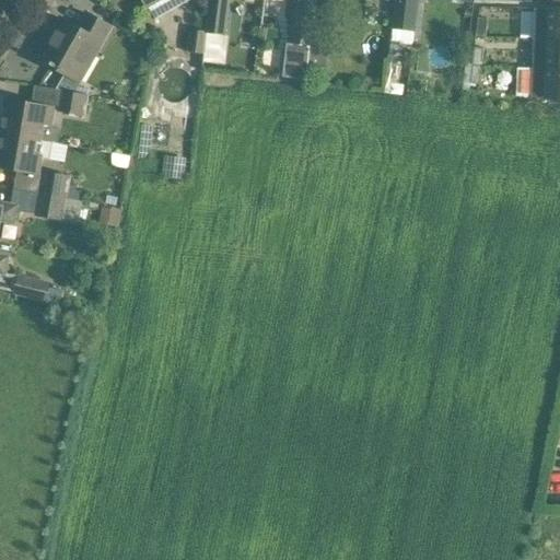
[(210,0),(207,32),(207,41),(224,43),(229,0),(210,0)]
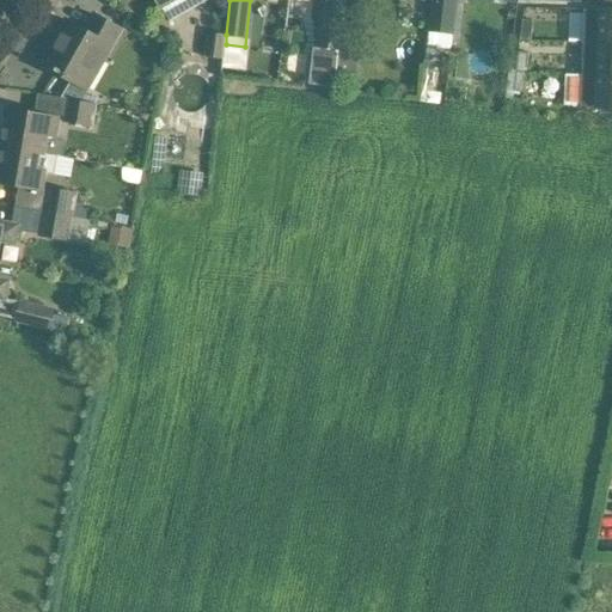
[(433,0),(433,5),(428,46),(451,48),(457,7),(457,0),(433,0)]
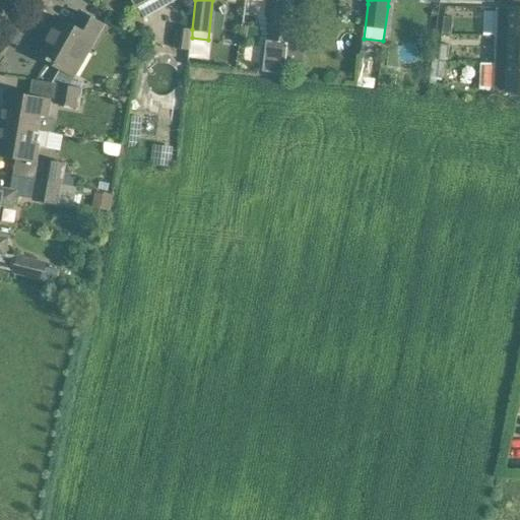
[(287,55),(289,40),(294,5),(276,3),(271,47),(270,53),(287,55)]
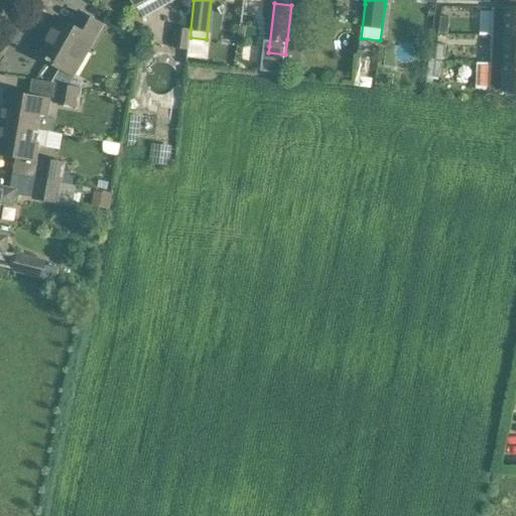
[(515,36),(515,8),(493,8),(492,35),(515,36)]
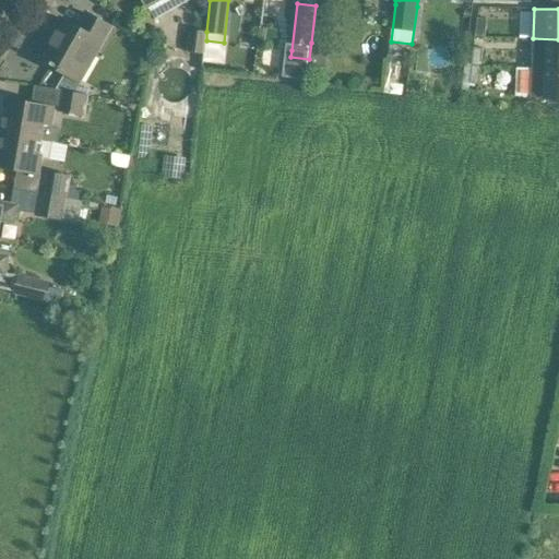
[(111,27),(106,24),(86,13),(78,27),(61,18),(55,30),(58,32),(51,43),(48,40),(38,58),(57,69),(67,73),(57,90),(62,91),(88,95),(90,90),(79,86),(81,82),(111,27)]
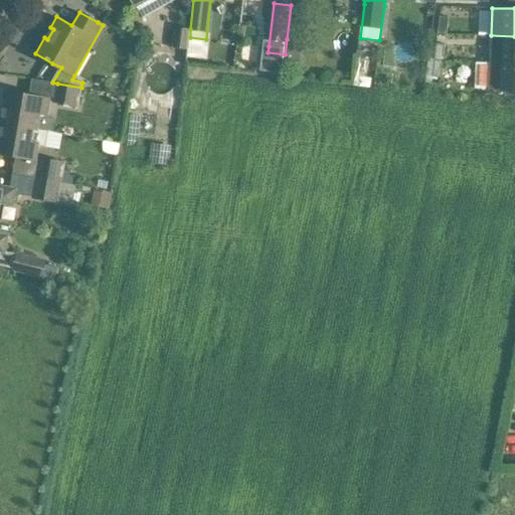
[(447,34),(450,17),(441,16),(439,33),(447,34)]
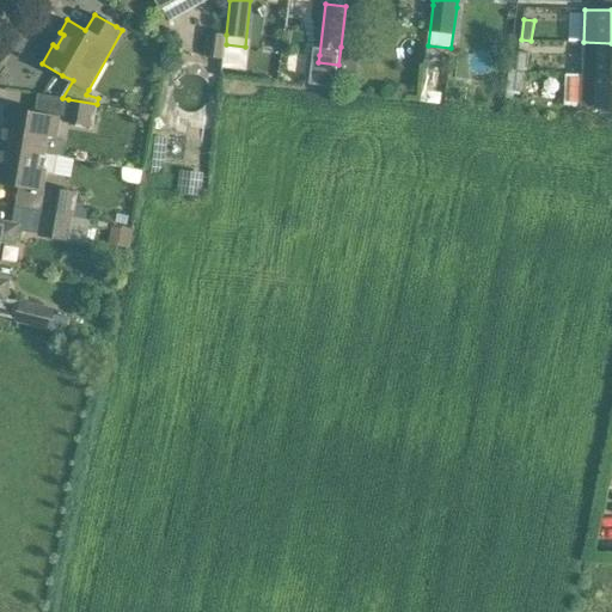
[(226,44),(226,35),(209,32),(207,56),(214,57),(213,66),(222,67),(224,59),(226,44)]
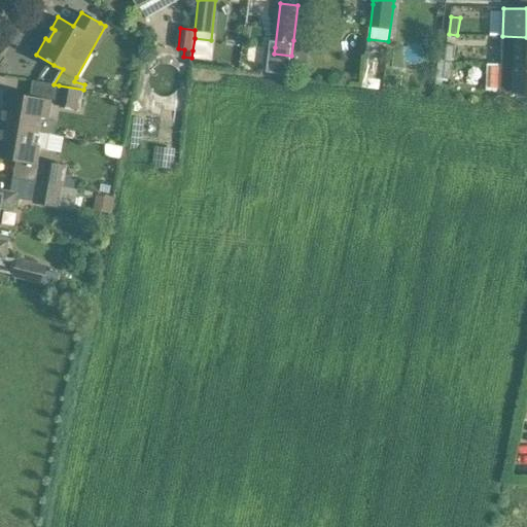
[(526,64),(526,37),(502,36),(501,64),(526,64)]
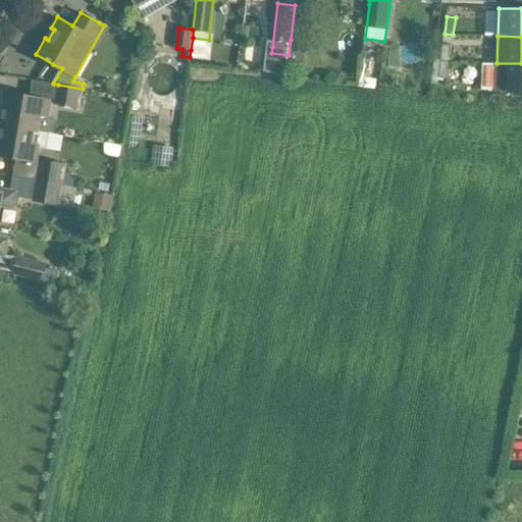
[(450,62),(452,45),(442,44),(440,61),(450,62)]
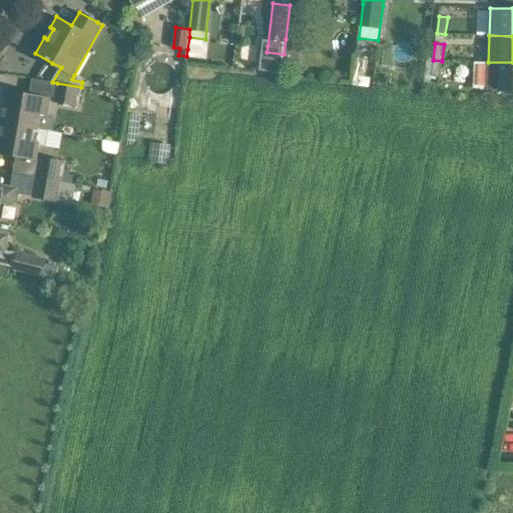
[(440,77),(442,61),(433,60),(431,76),(440,77)]
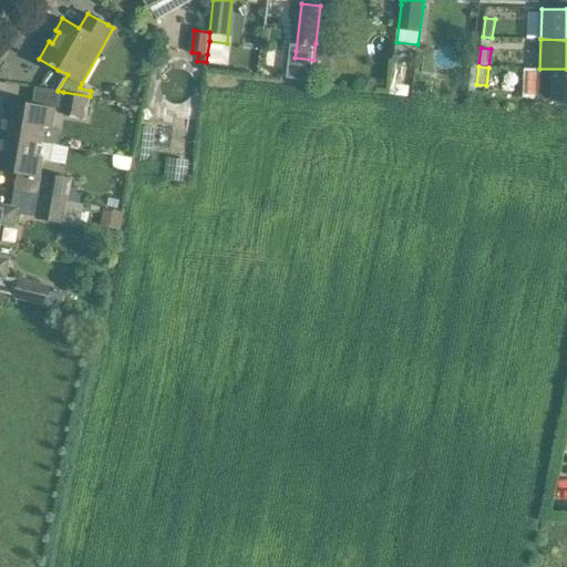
[(566,100),(566,69),(539,69),(538,99),(566,100)]
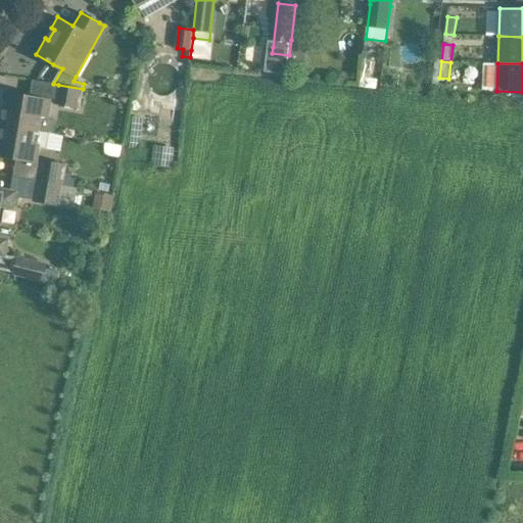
[(80,107),(83,89),(58,85),(55,103),(80,107)]
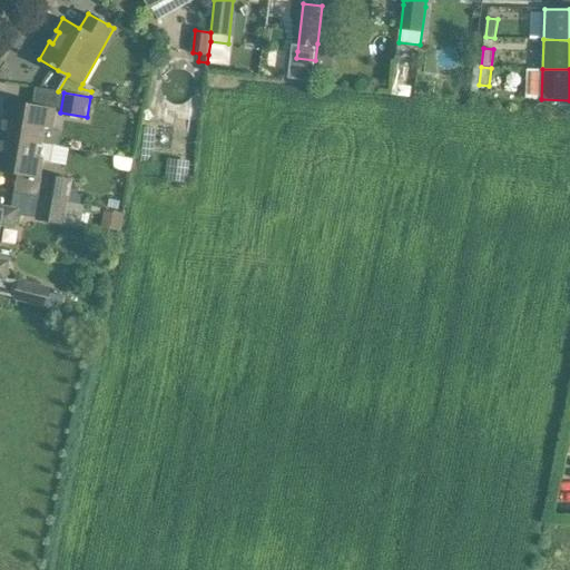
[(56,110),(31,107),(10,102),(5,135),(3,136),(55,145),(60,146),(62,131),(52,129),(56,110)]
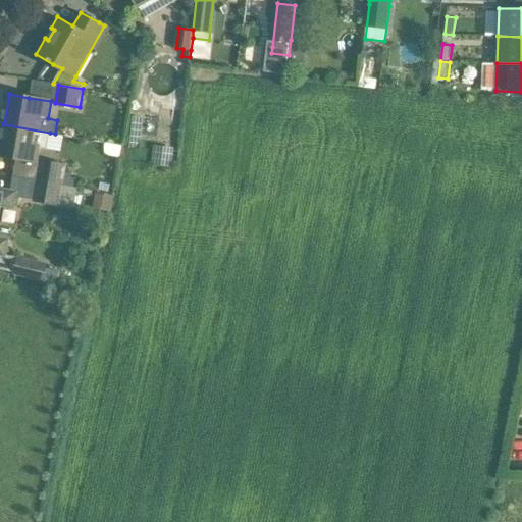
[(3,124),(4,123),(0,122),(0,154),(29,159),(37,160),(39,147),(47,149),(50,133),(3,124)]
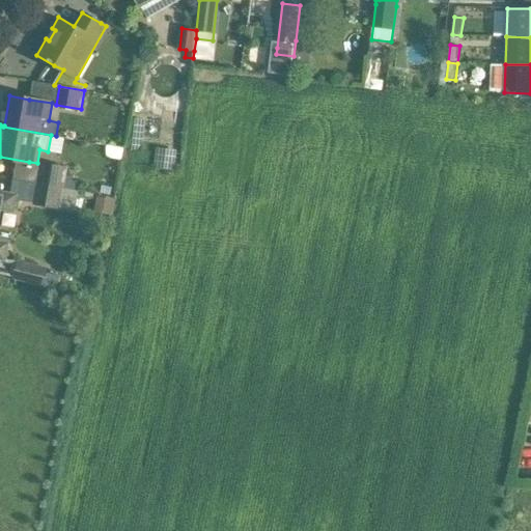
[(176,150),(158,147),(155,167),(173,169),(176,150)]
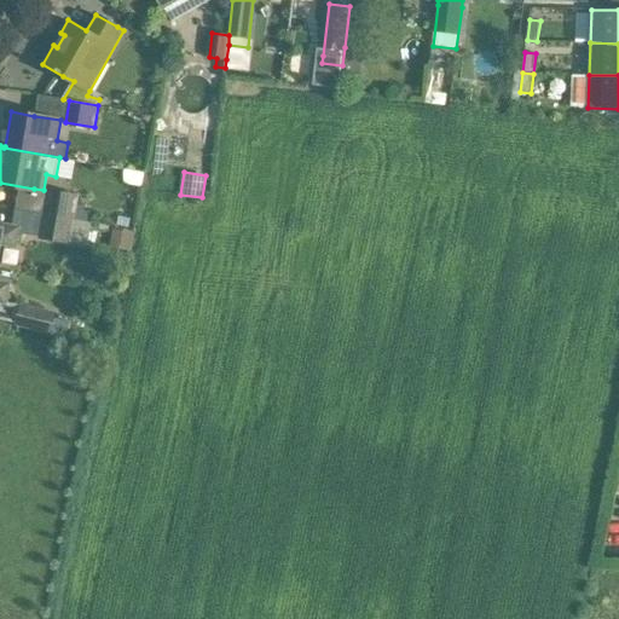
[(86,207),(76,203),(77,196),(48,191),(45,214),(93,223),(88,220),(90,212),(86,210),(86,207)]
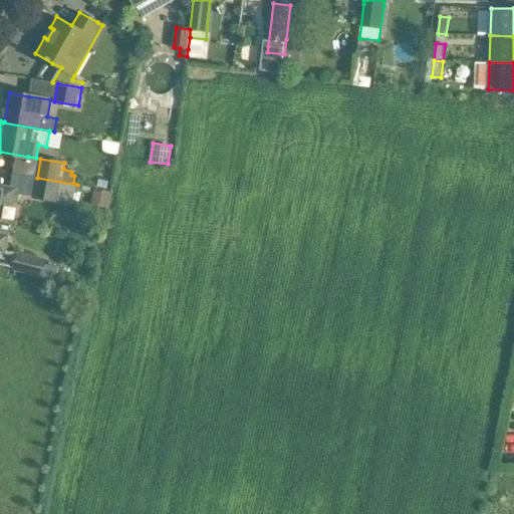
[(73,204),(77,185),(37,178),(34,197),(57,201),(73,204)]
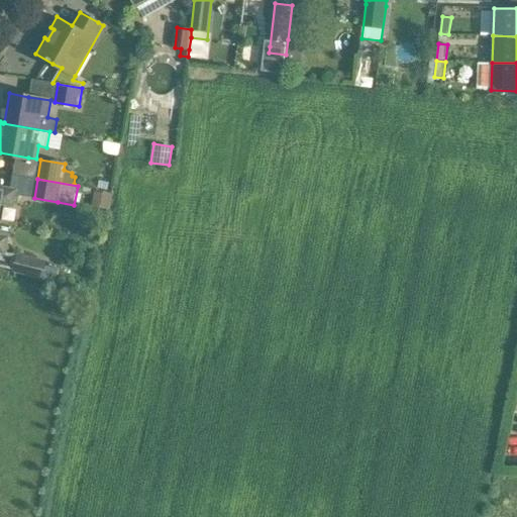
[(15,190),(9,189),(0,187),(0,204),(0,203),(13,205),(15,190)]
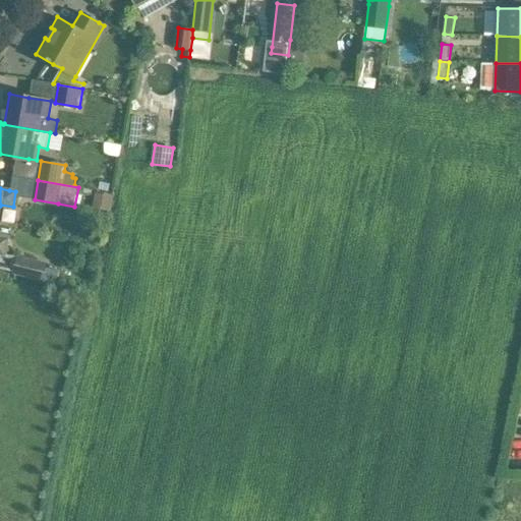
[(93,207),(111,211),(114,196),(96,192),(93,207)]
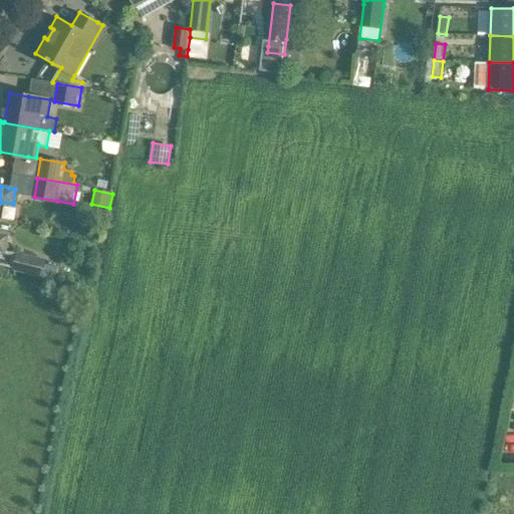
[(45,260),(18,254),(14,268),(41,275),(45,260)]
